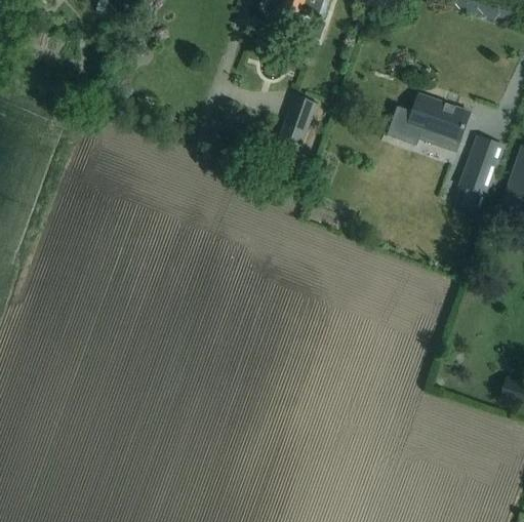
[(285,0),(283,7),(305,14),(298,32),(319,38),(325,23),(322,22),(329,0),(285,0)]
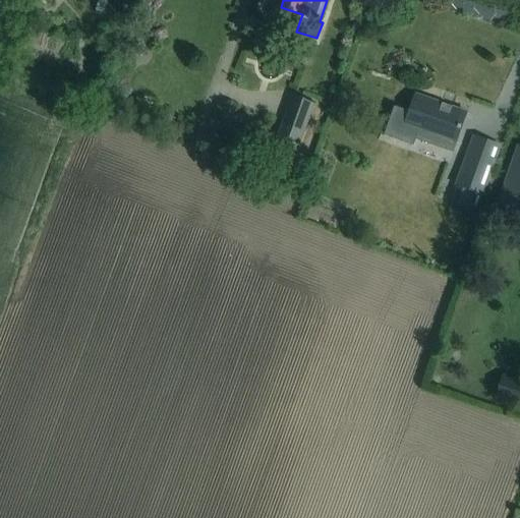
[(394,104),(384,133),(412,144),(416,133),(454,147),(456,139),(460,129),(466,110),(465,109),(465,111),(443,103),(444,102),(416,92),(410,109),(394,104)]
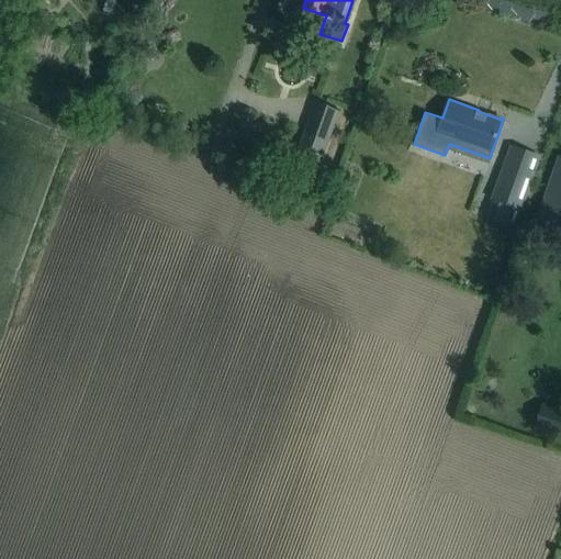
[(315,100),(300,143),(326,152),(340,109),(315,100)]
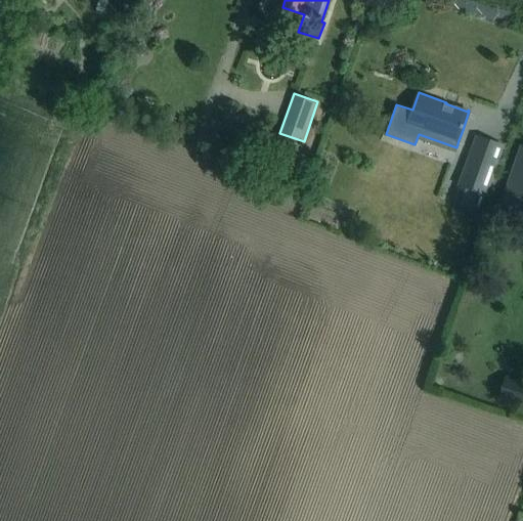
[(344,130),(357,135),(362,123),(349,118),(344,130)]
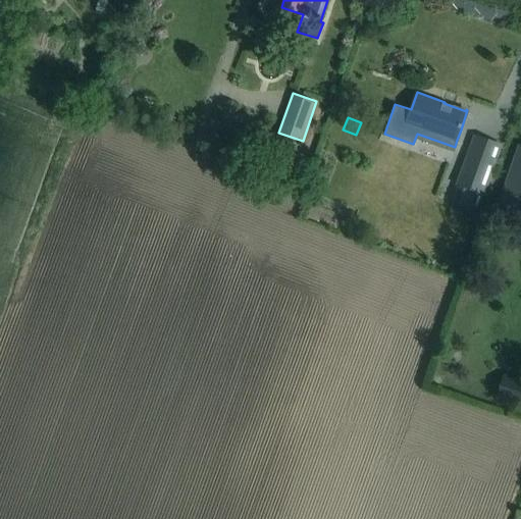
[(520,144),(498,208),(520,216),(520,144)]
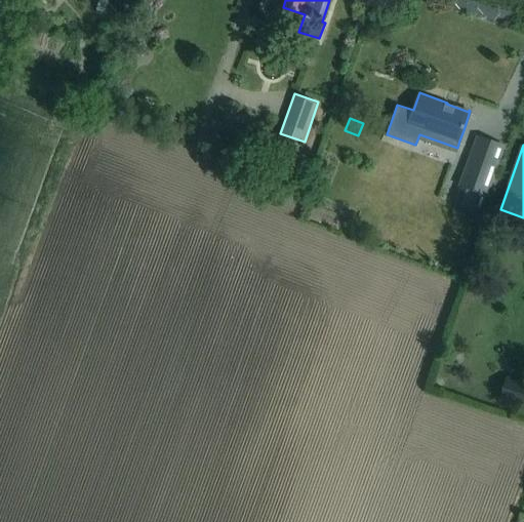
[(473,150),(459,186),(487,195),(499,159),(473,150)]
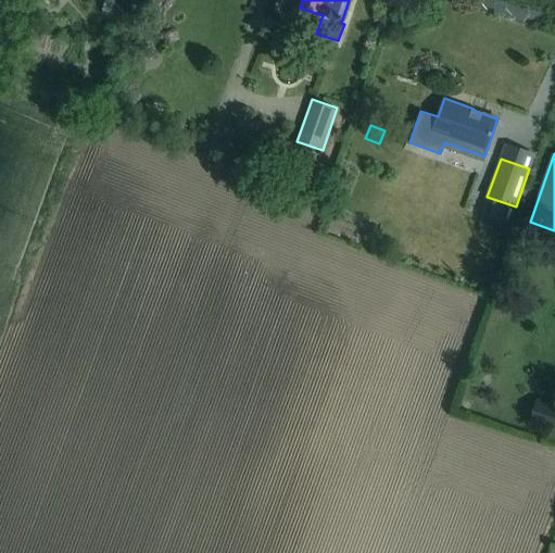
[(554,410),(535,403),(529,425),(554,434),(554,410)]
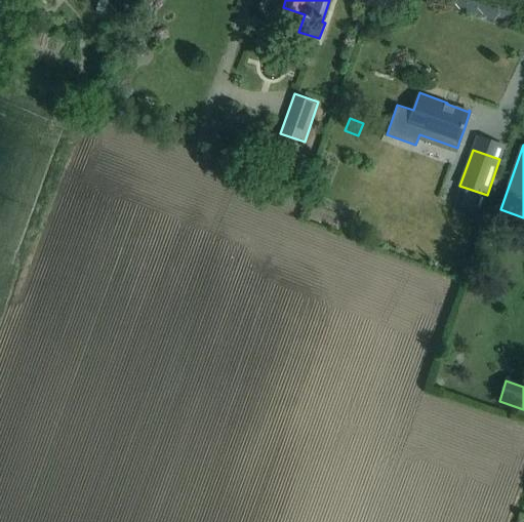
All buildings are outlined.
